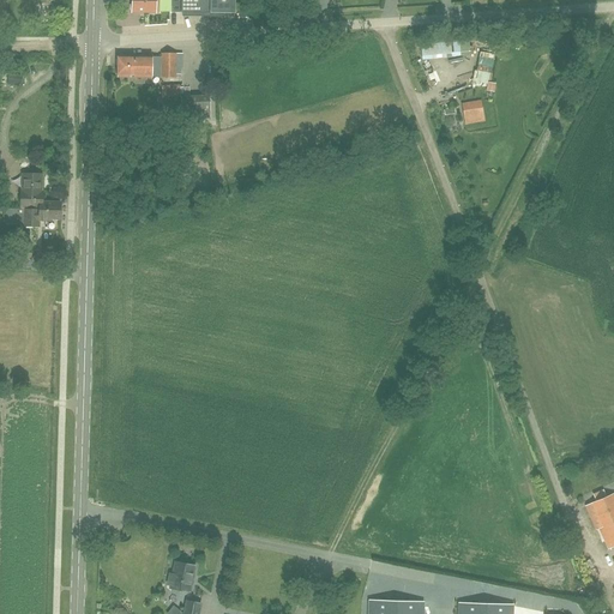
[(131,0),(132,12),(156,13),(157,13),(157,0),(169,0),(169,13),(234,13),(233,0),(131,0)]
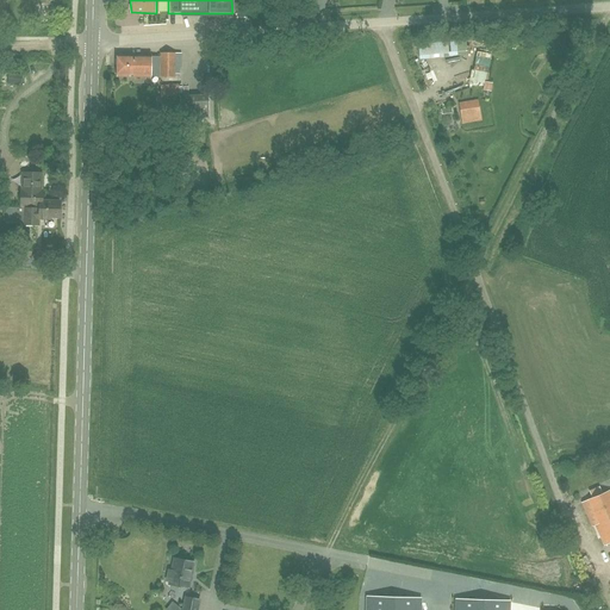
[(439,55),(437,43),(422,45),(424,56),(439,55)]
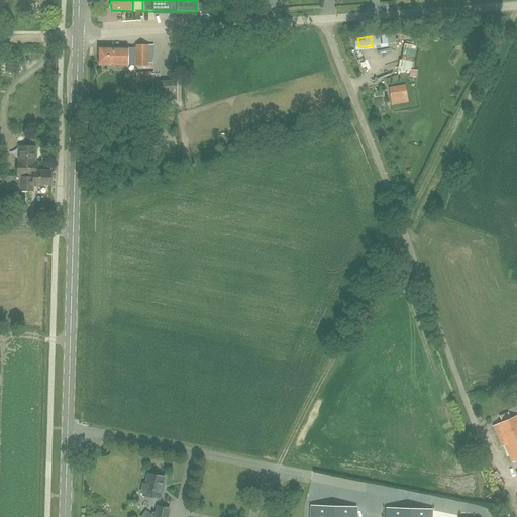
[(407,44),(406,57),(417,58),(418,46),(407,44)]
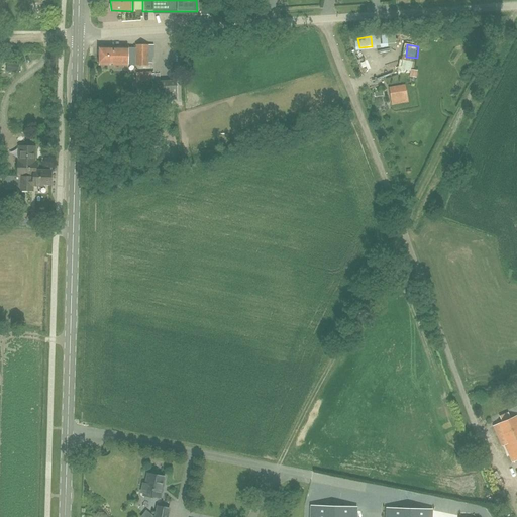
[(147,66),(148,45),(135,45),(135,48),(127,48),(127,47),(99,47),(99,65),(127,65),(134,66),(147,66)]
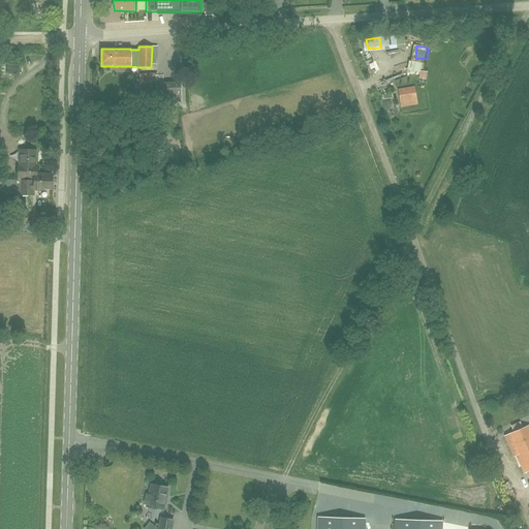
[(6,62),(5,72),(21,72),(21,63),(6,62)]
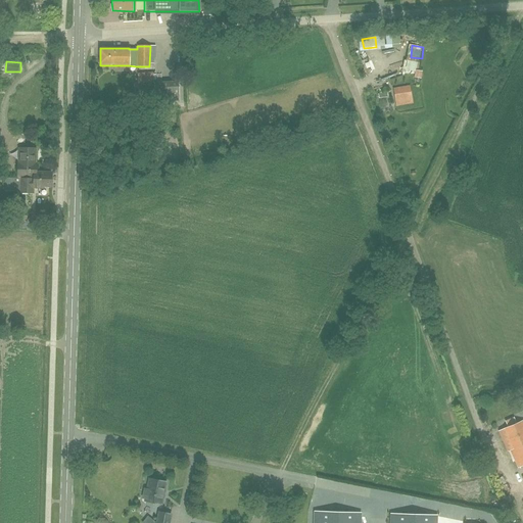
[(138,83),(153,83),(152,73),(137,74),(138,83)]
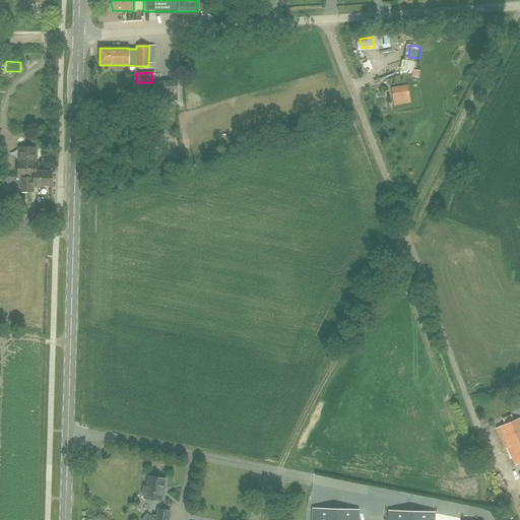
[(153,82),(153,102),(178,101),(178,81),(153,82)]
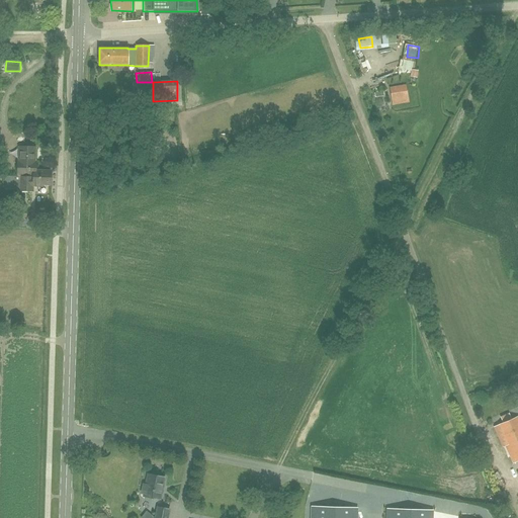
[(392,88),(394,105),(411,103),(409,86),(392,88)]
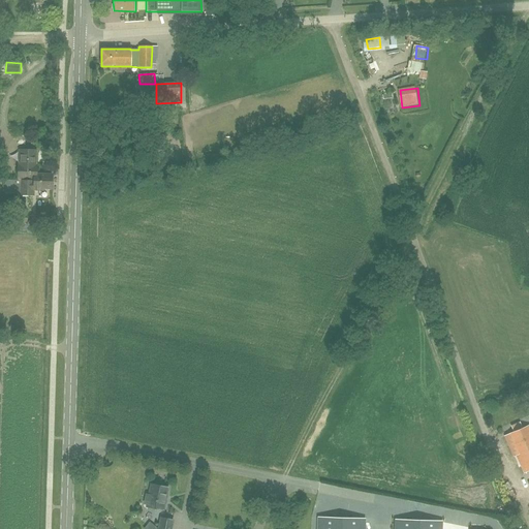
[(139,139),(151,138),(149,121),(137,122),(139,139)]
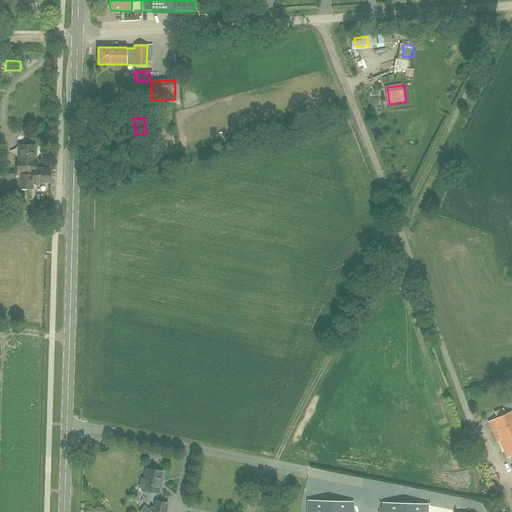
[(19,188),(28,189),(32,189),(32,184),(43,184),(43,183),(50,183),(50,169),(35,169),(36,160),(34,160),(35,145),(19,145),(18,159),(17,159),(16,174),(7,174),(7,186),(19,186),(19,188)]
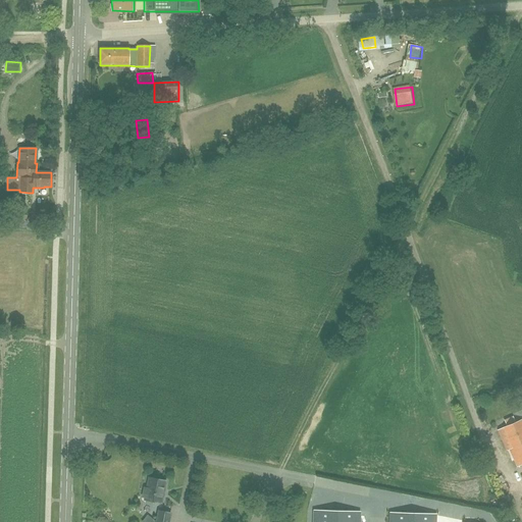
[(27,209),(10,208),(9,221),(27,222),(27,209)]
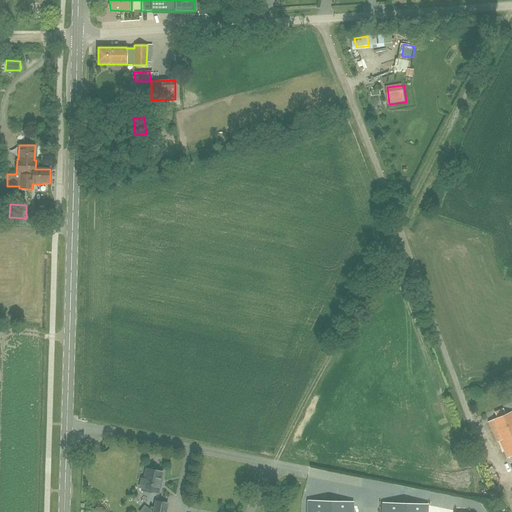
[(499,418),(491,421),(495,430),(492,432),(495,439),(498,438),(499,441),(507,458),(511,455),(511,412),(506,415),(503,409),(497,412),(499,418)]
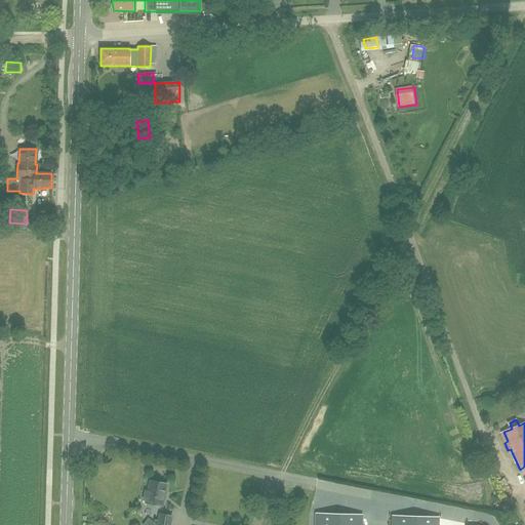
[(146,490),(144,500),(146,500),(146,503),(147,503),(145,515),(159,518),(159,514),(160,515),(162,507),(166,484),(150,481),(148,491),(146,490)]
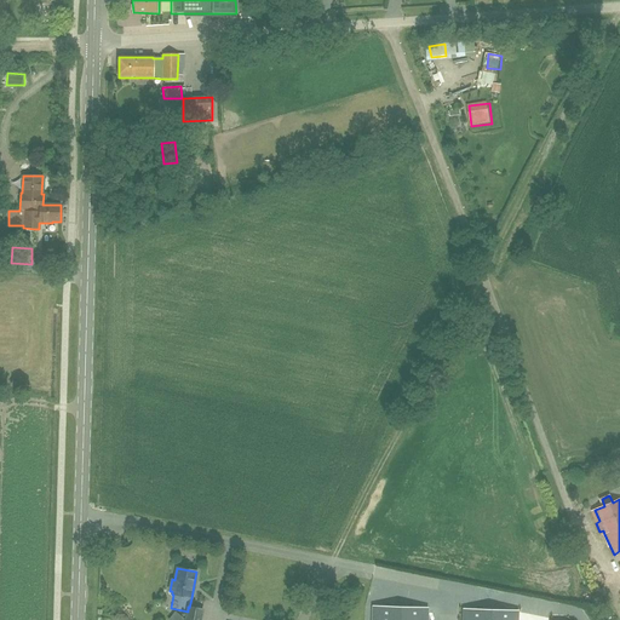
[(516,619),(516,610),(463,609),(461,619),(425,619),(426,608),(372,604),(371,619),(516,619)]
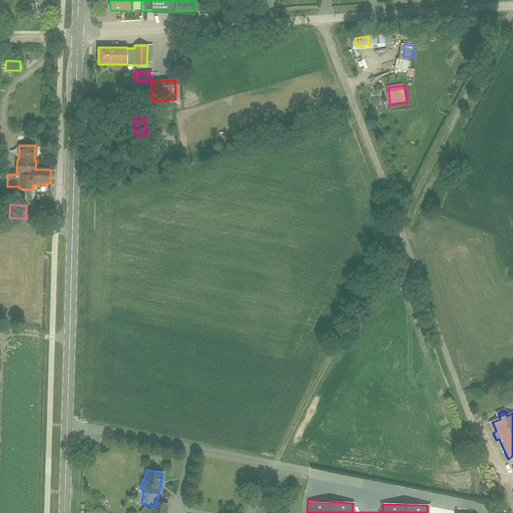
[(154,510),(153,512),(165,512),(166,512),(167,505),(156,503),(155,502),(155,506),(154,510)]
